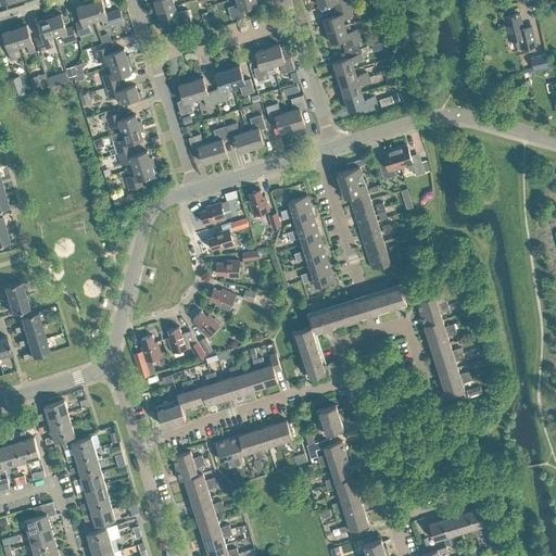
[(88,22),(95,20),(88,0),(83,0),(85,3),(77,5),(81,20),(75,22),(79,35),(91,32),(88,22)]
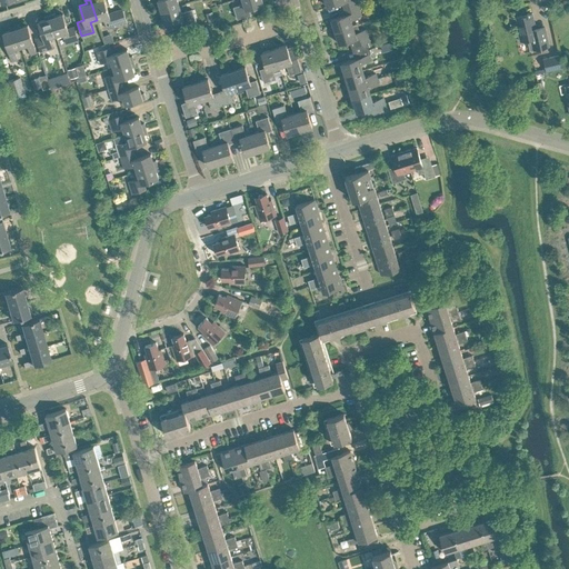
[(90,0),(97,20),(103,18),(107,28),(126,22),(121,9),(109,12),(105,0),(96,0),(97,0),(96,0),(90,0)]
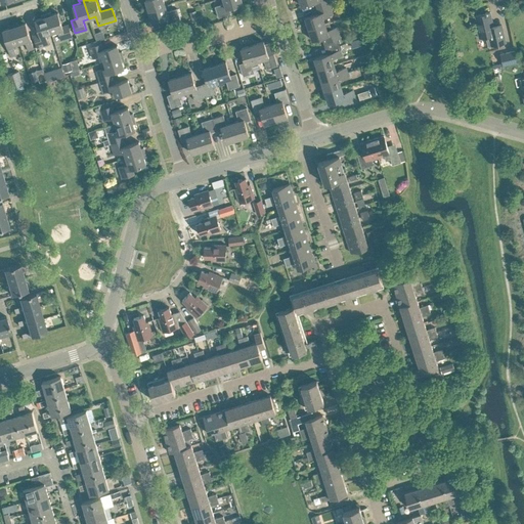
[(145,0),(148,9),(165,4),(163,0),(145,0)]
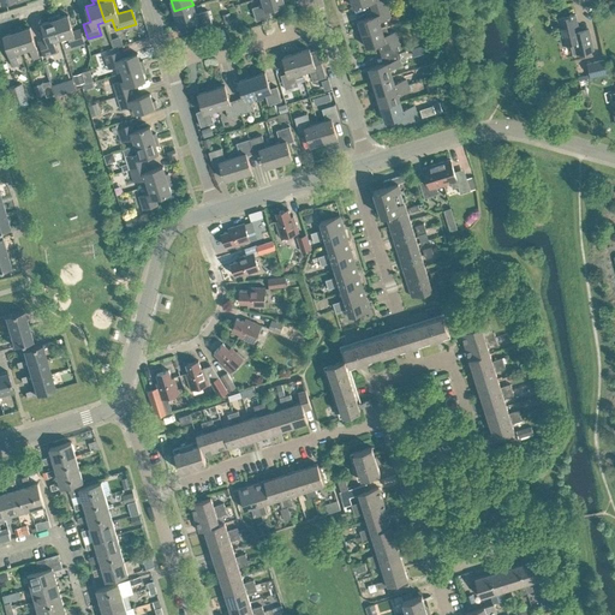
[(282,0),(262,0),(263,3),(251,6),(256,19),(270,15),(269,9),(285,4),(282,0)]
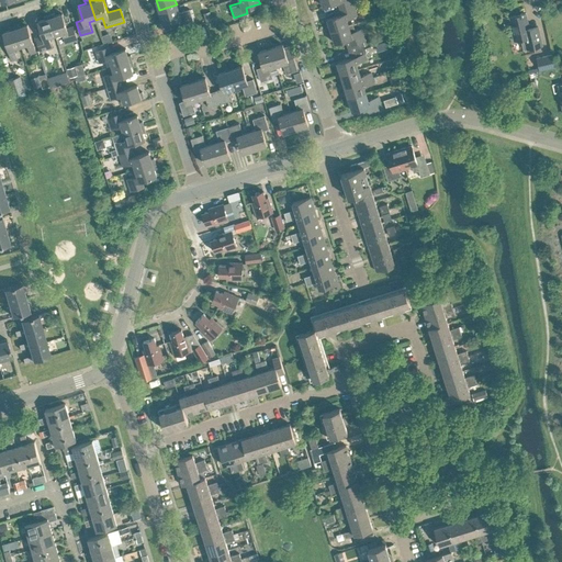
[(327,31),(348,24),(346,19),(357,15),(352,3),(339,7),(341,13),(327,18),(329,25),(326,26),(327,31)]
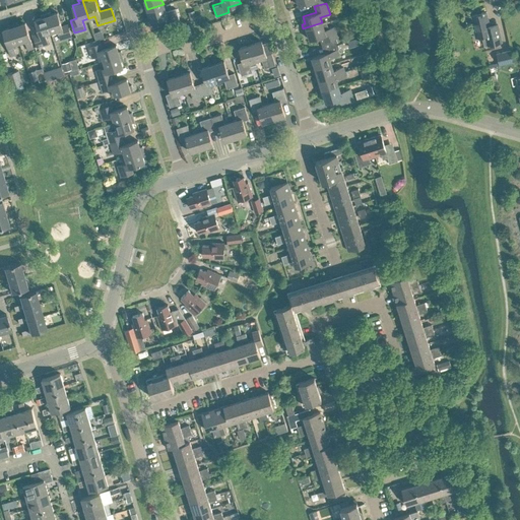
[(164,4),(147,9),(151,21),(165,16),(167,22),(179,19),(175,7),(166,11),(164,4)]
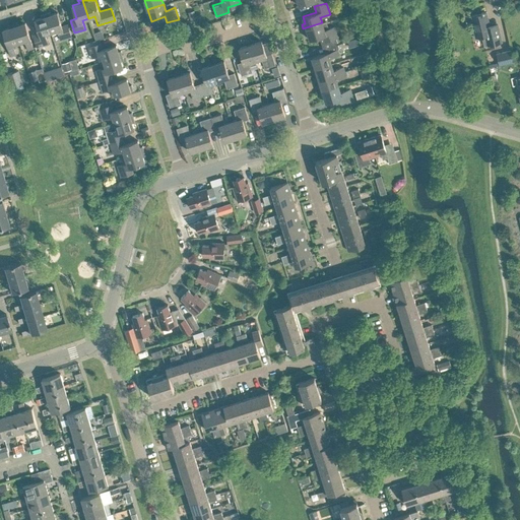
[(190,18),(197,16),(195,9),(188,11),(190,18)]
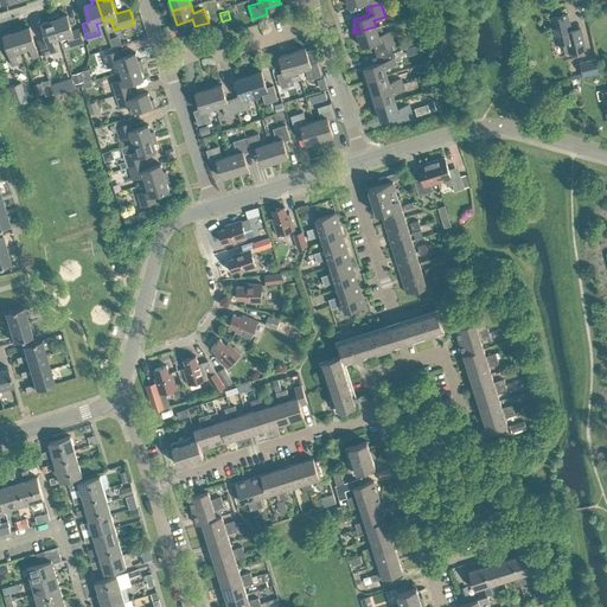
[(52,14),(59,37),(68,34),(71,46),(83,42),(80,27),(72,30),(66,14),(59,17),(58,13),(52,14)]
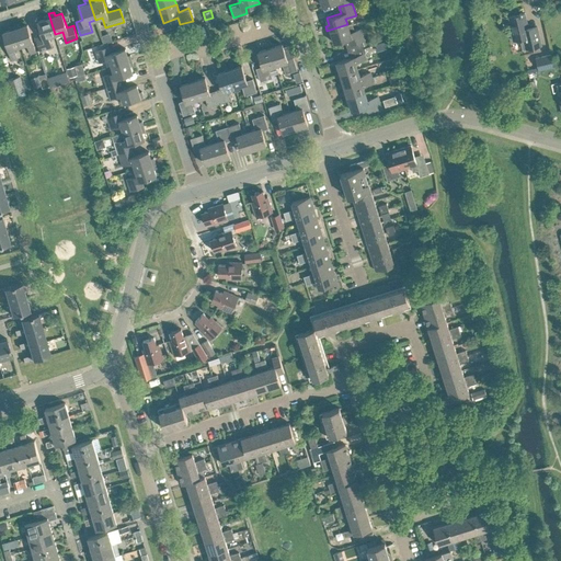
[(529,32),(525,12),(508,16),(512,31),(511,31),(512,39),(519,38),(523,49),(541,45),(537,30),(529,32)]
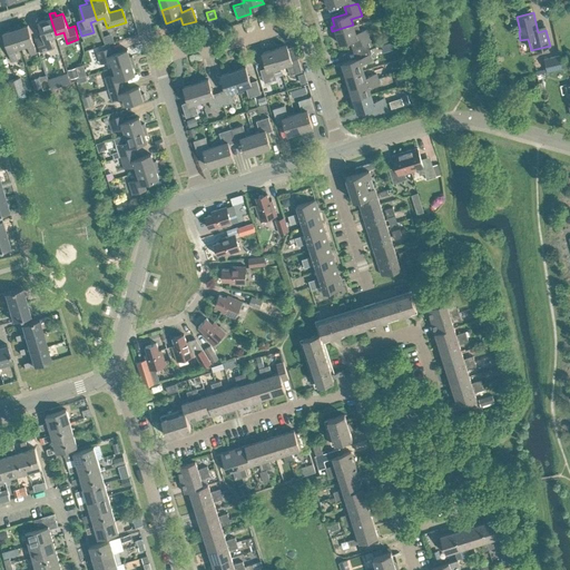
[(49,37),(56,35),(49,13),(45,16),(46,19),(38,21),(42,36),(37,38),(41,51),(52,48),(49,37)]
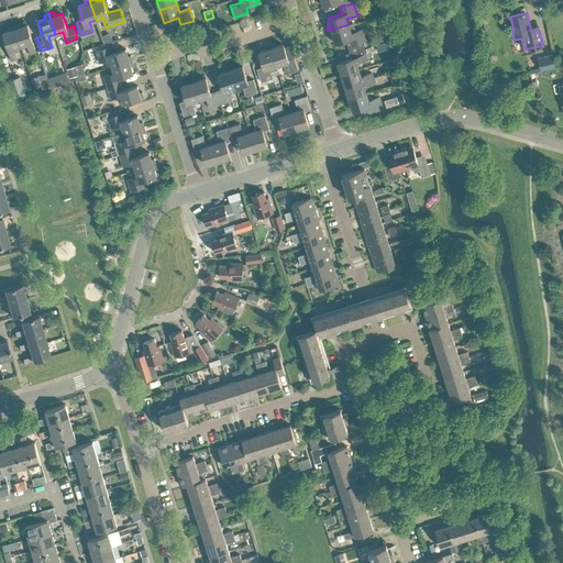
[(13,24),(20,45),(28,43),(31,54),(36,52),(28,24),(20,26),(19,23),(13,24)]
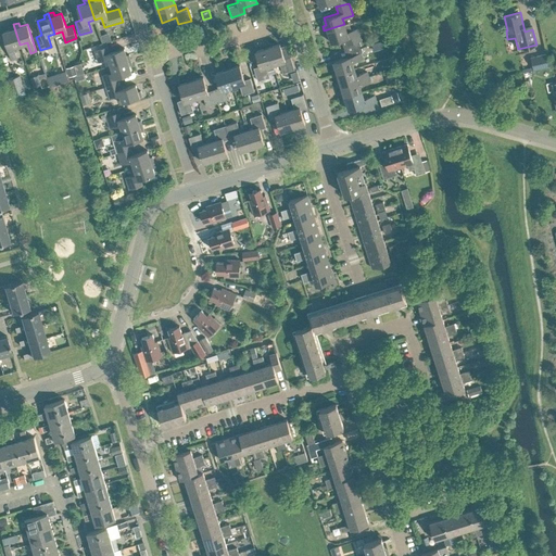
[(341,39),(344,51),(359,46),(363,45),(358,28),(354,29),(351,27),(349,23),(344,24),(324,30),(326,36),(329,35),(331,42),(341,39)]
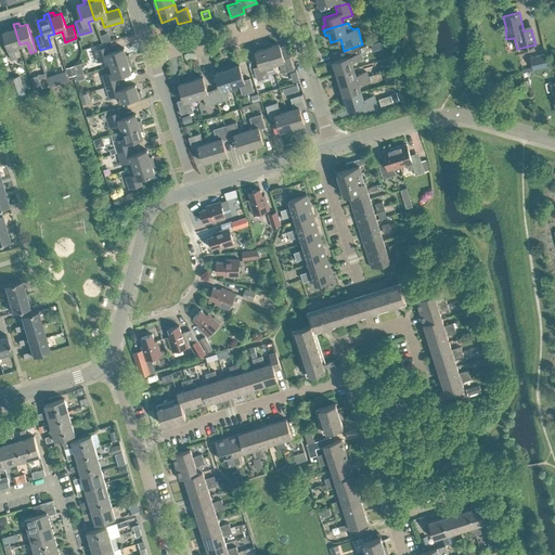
[(13,47),(20,44),(13,24),(9,26),(10,29),(3,31),(12,59),(16,57),(13,47)]
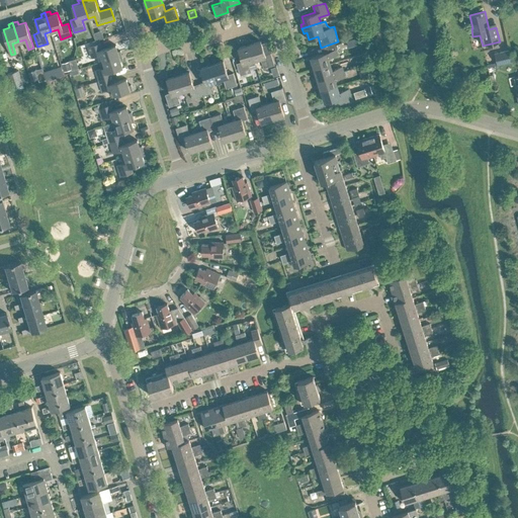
[(249,44),(254,60),(260,58),(263,68),(267,66),(271,78),(279,75),(275,64),(274,64),(270,52),(265,54),(260,40),(249,44)]
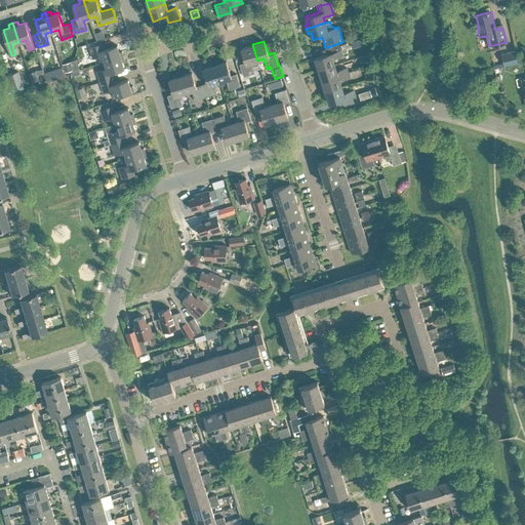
[(105,61),(124,54),(122,50),(119,51),(117,44),(104,49),(102,43),(89,47),(92,57),(103,54),(105,61)]
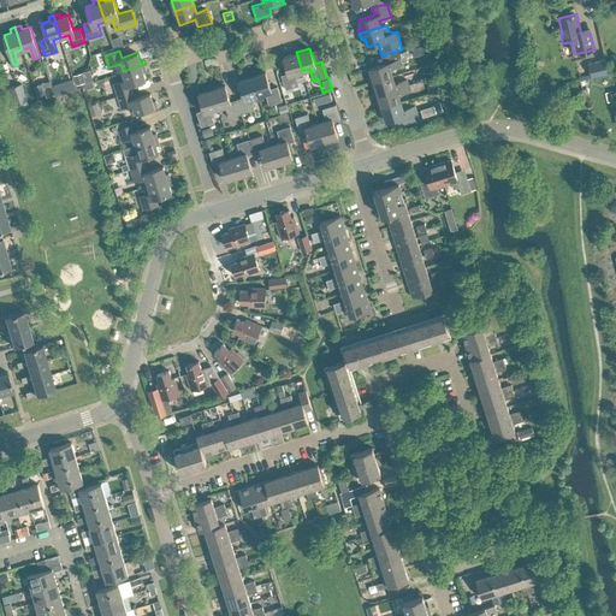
[(372,75),(368,76),(369,82),(392,75),(390,67),(402,64),(400,58),(402,57),(401,52),(400,52),(398,51),(381,57),(384,63),(369,67),(372,75)]
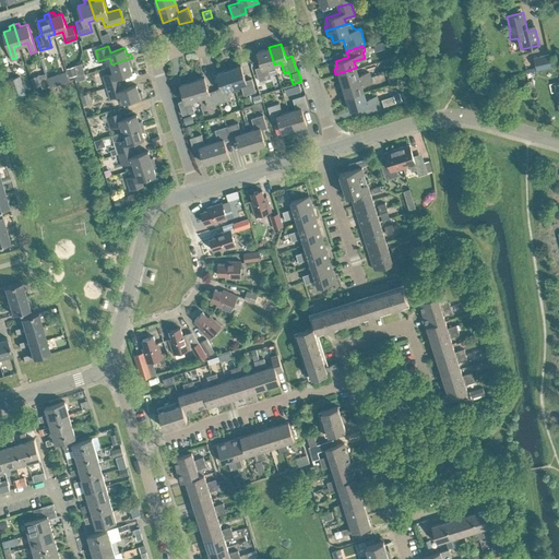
[(268,67),(274,64),(269,47),(257,51),(261,66),(256,68),(259,81),(271,76),(268,67)]
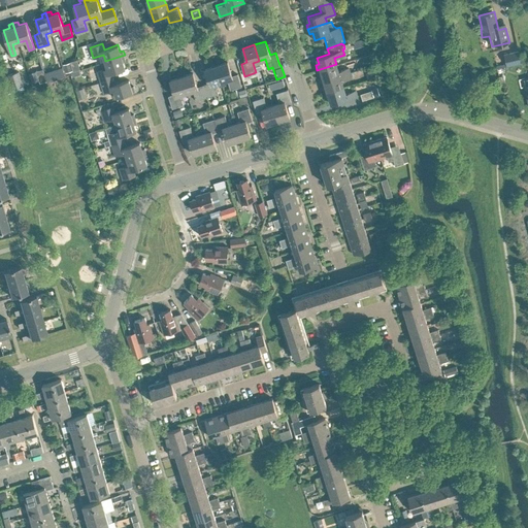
[(506,65),(521,62),(519,51),(503,54),(506,65)]
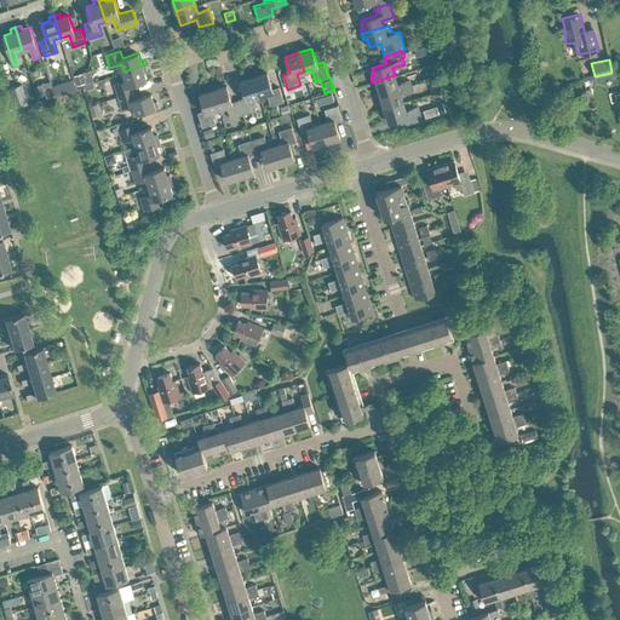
[(436,70),(435,63),(426,65),(429,73),(436,70)]
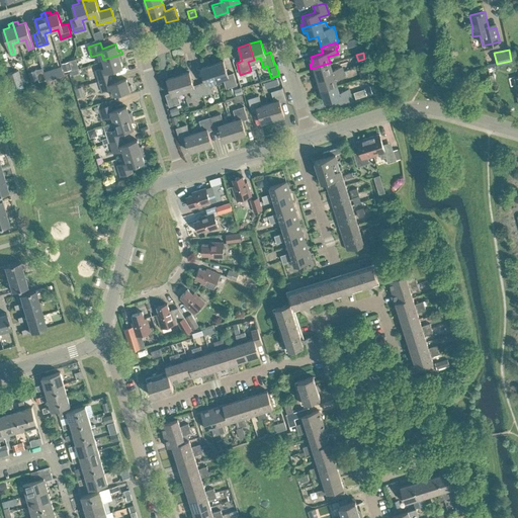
[(98,80),(110,76),(109,71),(122,67),(120,60),(123,59),(122,54),(103,60),(99,61),(101,68),(95,70),(98,80)]
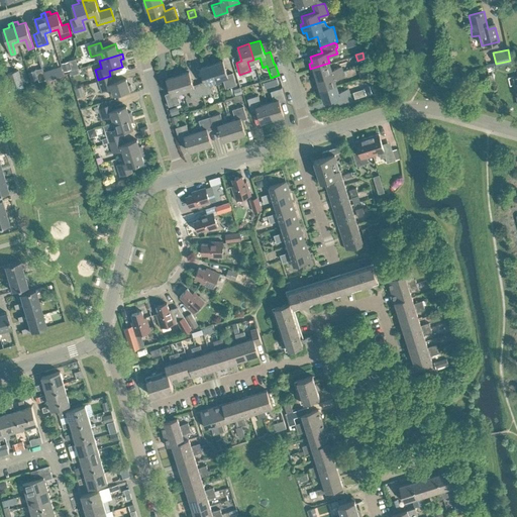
[(78,57),(63,60),(65,69),(79,66),(78,57)]
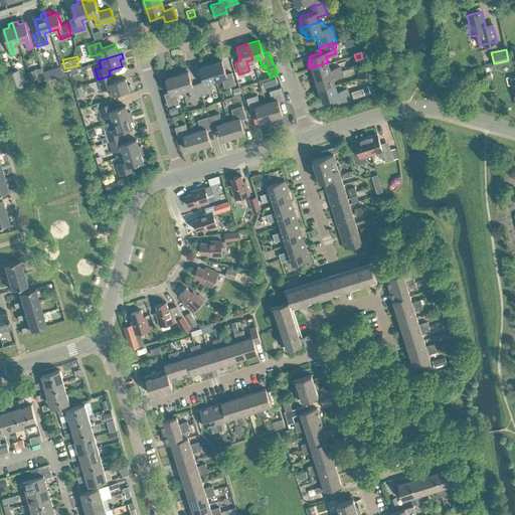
[(210,63),(215,79),(221,77),(224,88),(235,83),(231,71),(226,73),(221,60),(210,63)]
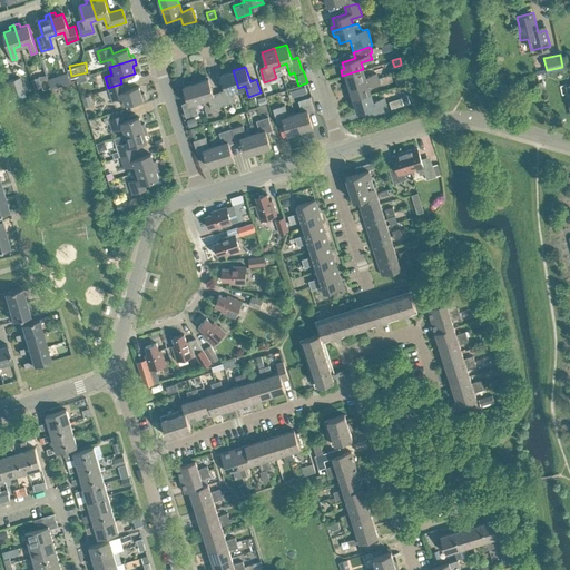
[(350,87),(377,78),(376,72),(365,76),(363,69),(342,76),(344,80),(347,79),(350,87)]
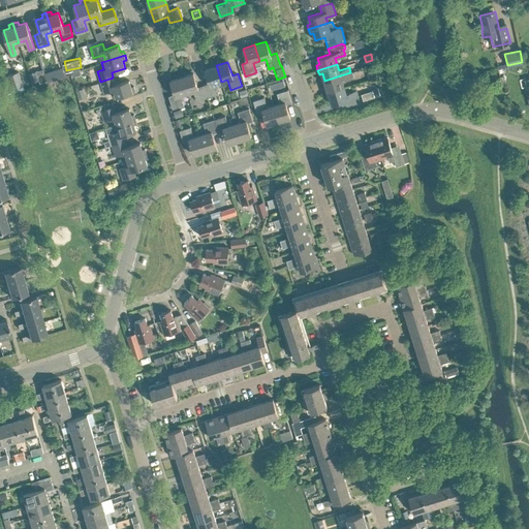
[(215,84),(221,82),(216,65),(205,69),(209,83),(203,85),(207,97),(218,93),(215,84)]
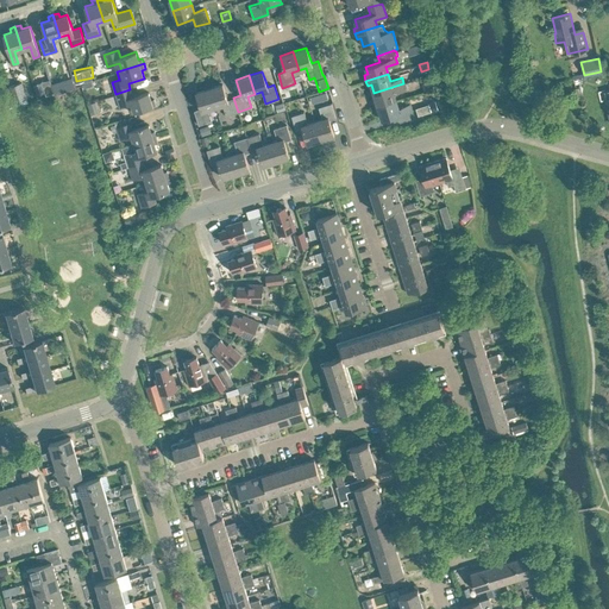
[(434,88),(432,80),(424,83),(426,90),(434,88)]
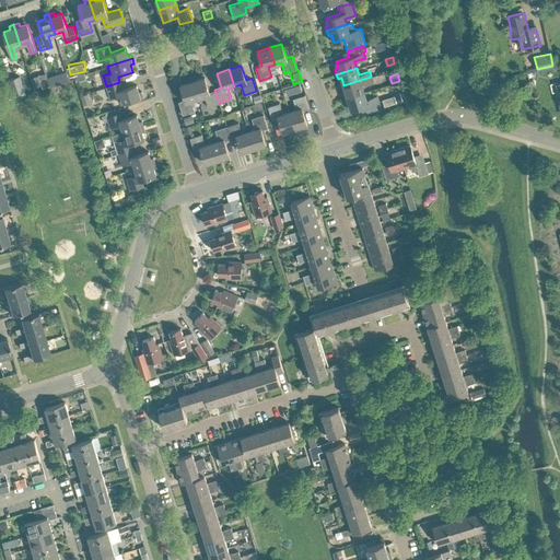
[(12,94),(25,90),(21,74),(7,79),(12,94)]
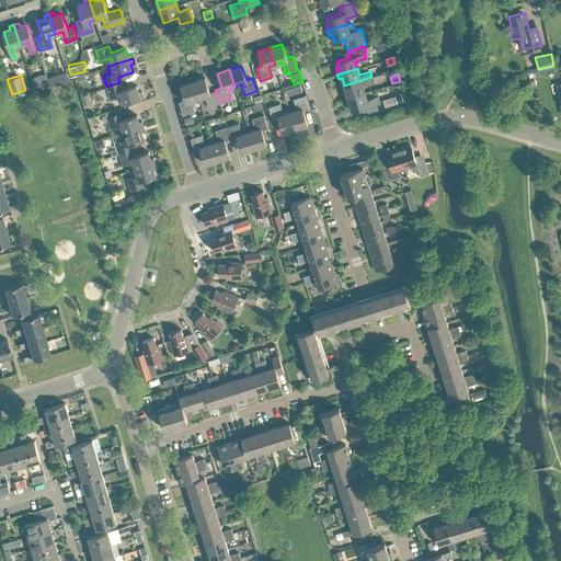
[(31,77),(34,87),(42,84),(38,75),(31,77)]
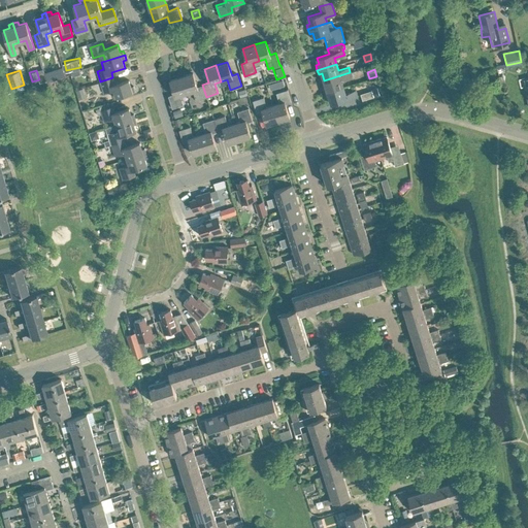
[(206,97),(202,85),(197,87),(193,72),(180,76),(186,92),(193,90),(196,100),(206,97)]
